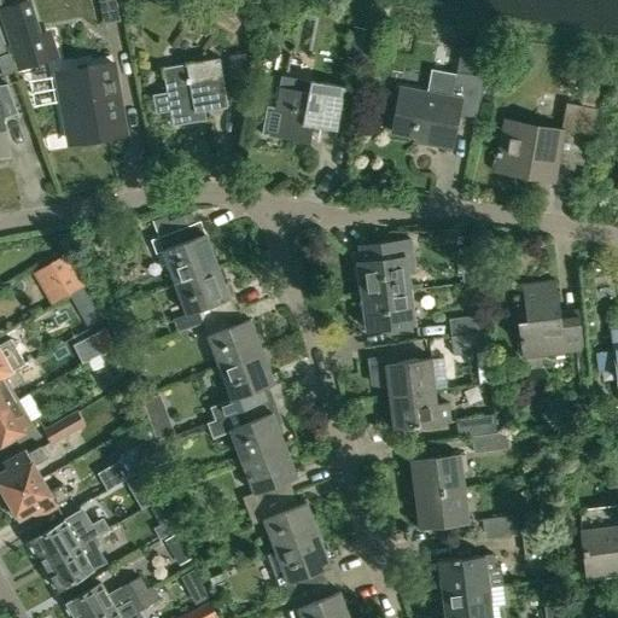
[(19,0),(5,5),(21,57),(46,48),(30,0),(19,0)]
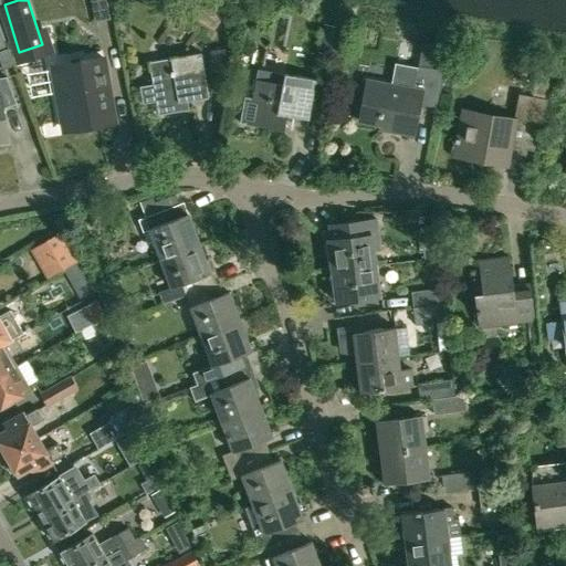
[(413,134),(419,104),(438,107),(444,70),(432,67),(437,45),(422,43),(413,90),(367,81),(360,121),(392,126),(392,130),(413,134)]
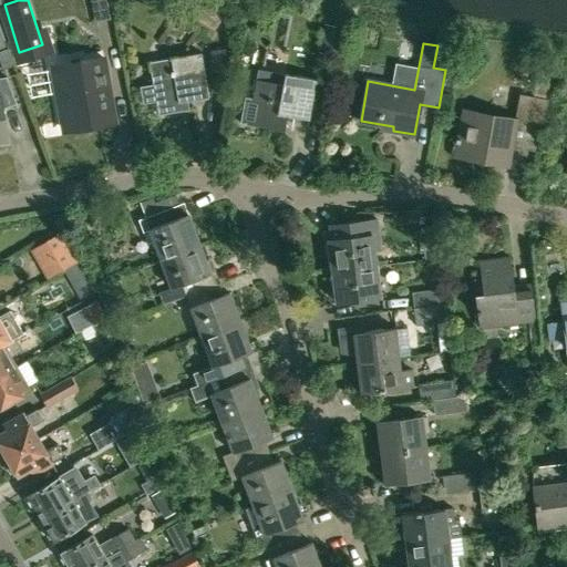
[(14,65),(12,61),(10,54),(8,49),(0,51),(0,58),(3,69),(14,65)]
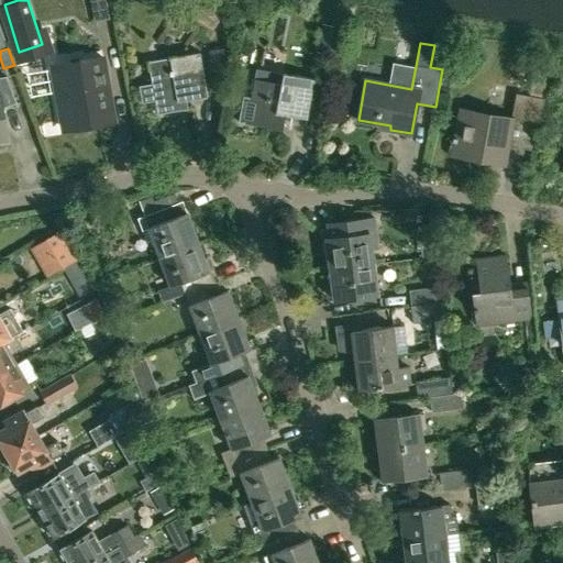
[(143,103),(156,101),(158,114),(178,110),(177,101),(208,96),(200,53),(169,58),(148,62),(153,84),(140,86),(143,103)]
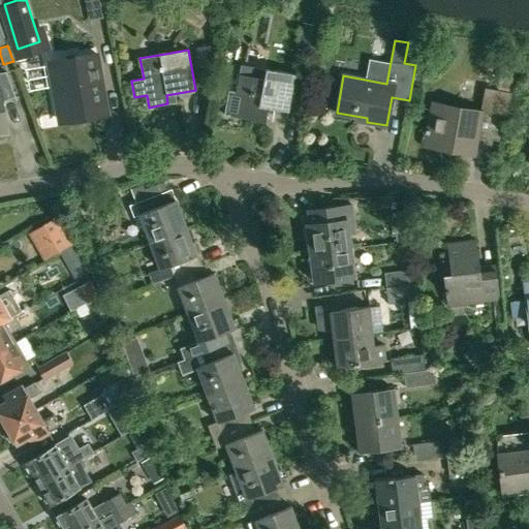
[(217,63),(214,51),(197,54),(199,66),(217,63)]
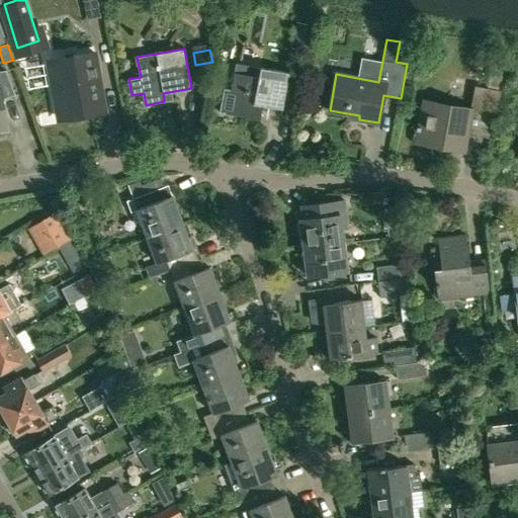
[(94,82),(99,81),(94,53),(73,57),(74,65),(56,68),(59,87),(54,88),(58,112),(82,108),(83,116),(99,113),(94,82)]
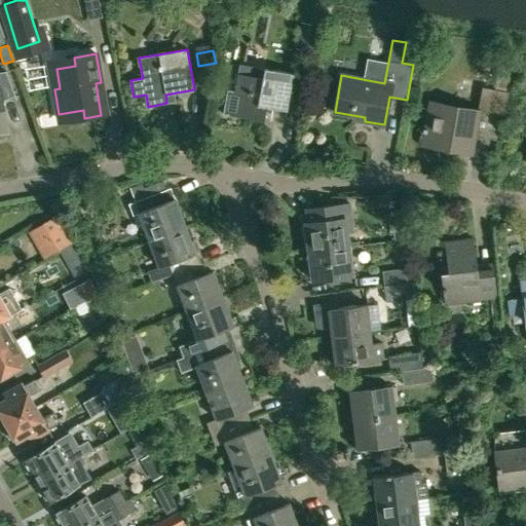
[(242,65),(240,74),(237,74),(234,90),(227,89),(223,113),(264,121),(266,107),(287,110),(294,74),(242,65)]
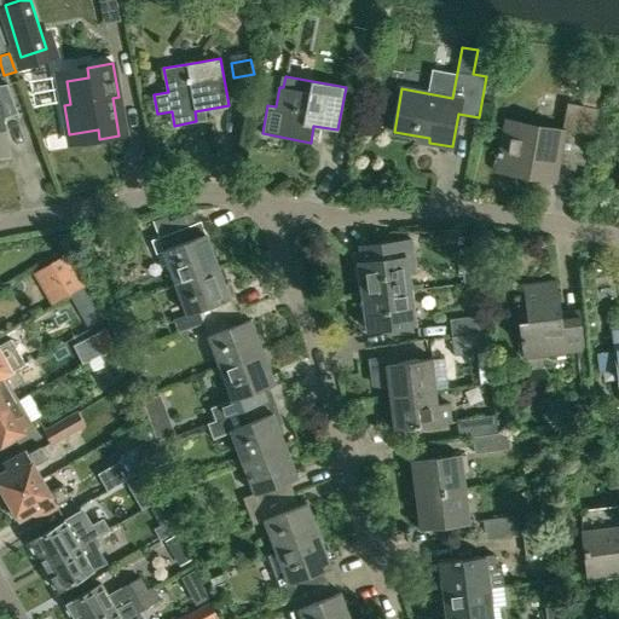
[(0,155),(7,154),(0,120),(18,113),(7,85),(0,85),(0,155)]
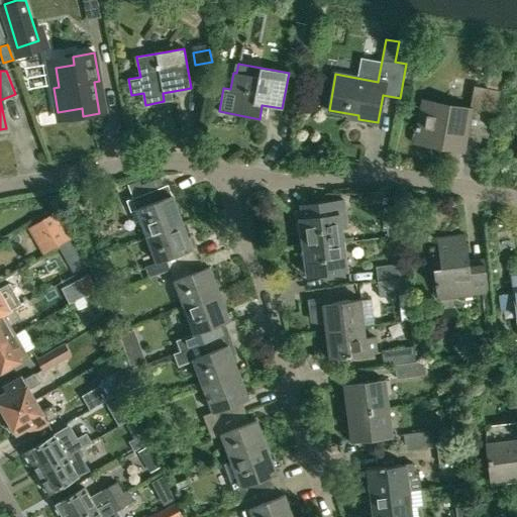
[(474,85),(470,109),(423,101),(415,141),(464,150),(470,118),(494,122),(500,90),(474,85)]
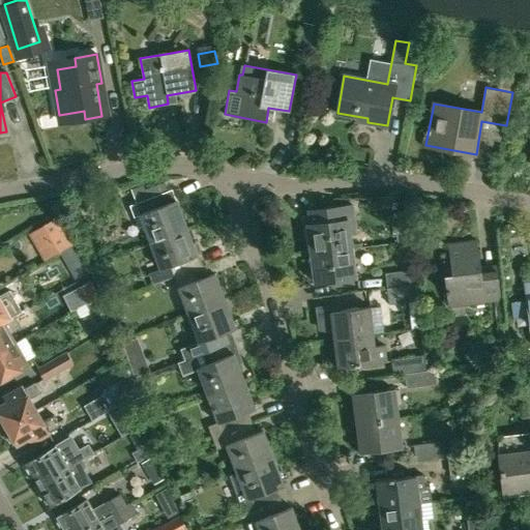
[(150,241),(152,240),(186,228),(176,200),(172,202),(168,192),(129,205),(134,216),(138,228),(144,226),(150,241)]
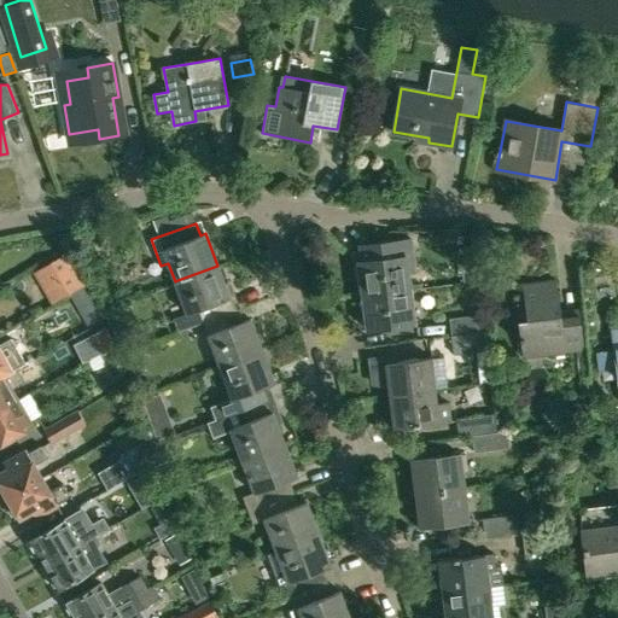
[(361,246),(362,262),(359,262),(362,295),(410,290),(408,272),(415,272),(412,239),(361,246)]
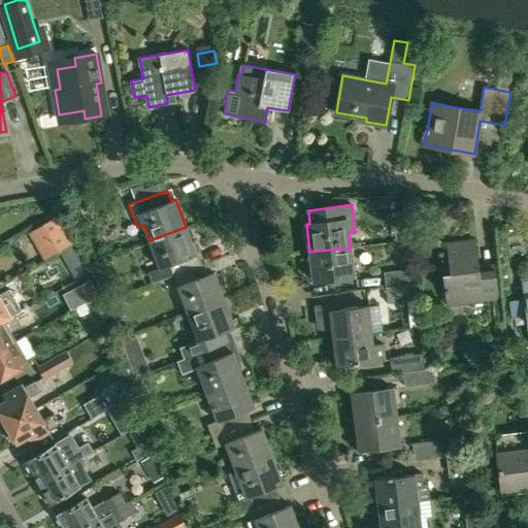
[(410,240),(408,210),(393,212),(396,241),(410,240)]
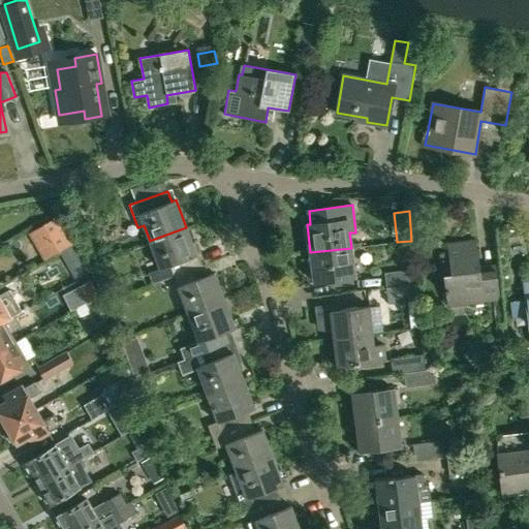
[(59,215),(27,234),(43,261),(79,241),(72,230),(69,232),(59,215)]
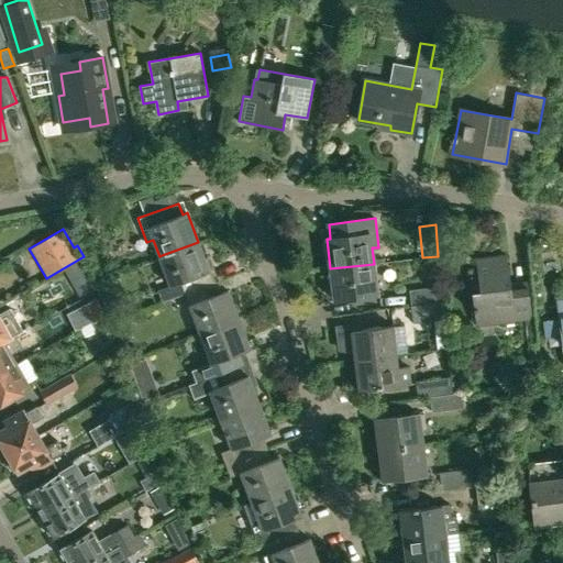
[(157,290),(162,301),(185,294),(184,294),(213,283),(209,271),(198,242),(162,255),(159,256),(170,286),(157,290)]
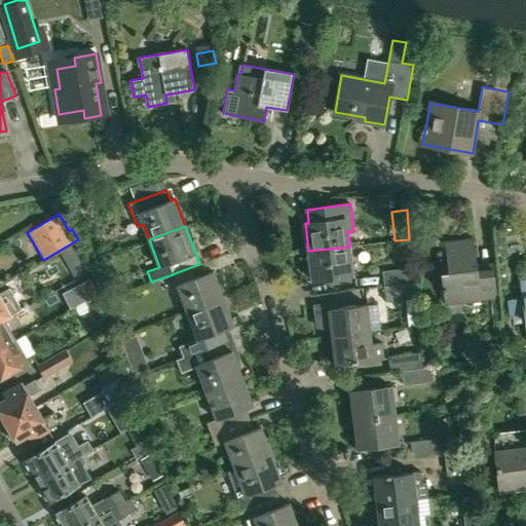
[(445,303),(490,298),(491,317),(498,316),(496,297),(497,297),(492,263),(477,264),(474,238),(445,242),(448,272),(441,273),(445,303)]
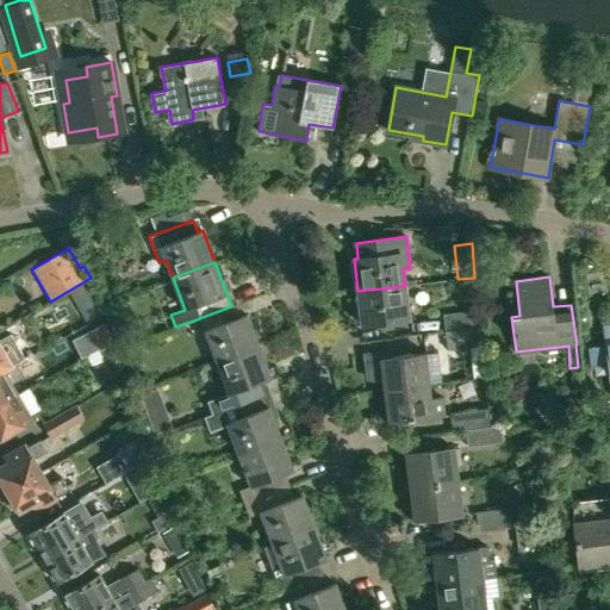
[(69,291),(78,304),(94,296),(87,281),(69,291)]
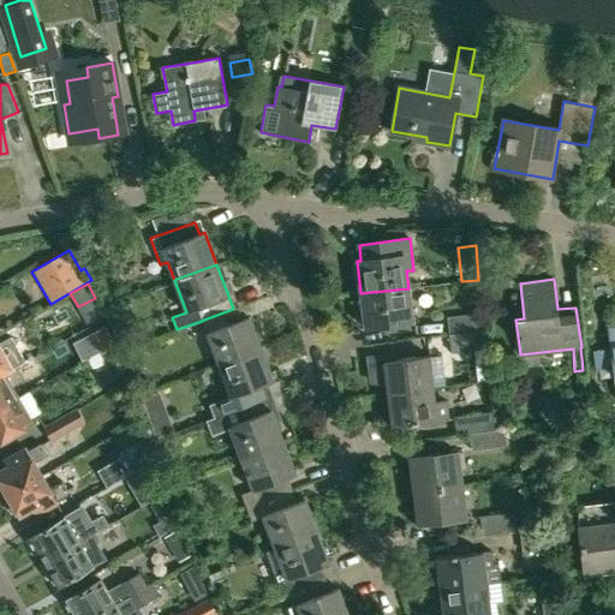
[(360,293),(365,327),(412,321),(408,288),(360,293)]
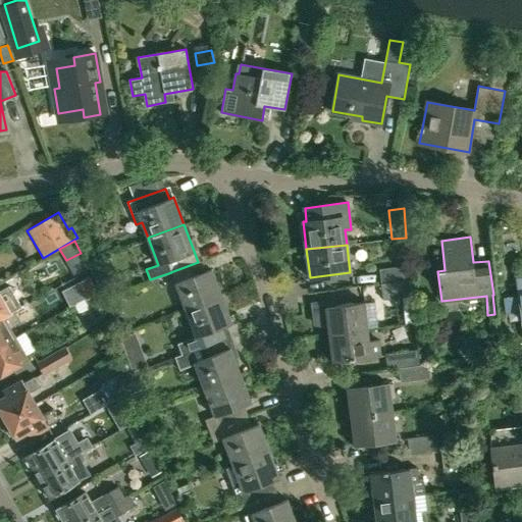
[(211,269),(202,272),(198,262),(170,272),(171,272),(175,282),(186,310),(221,296),(211,269)]
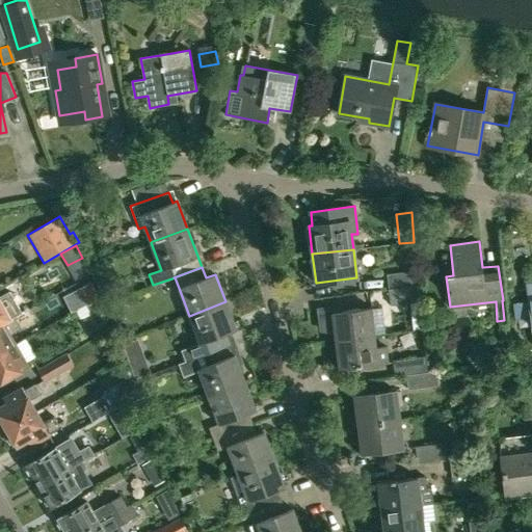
[(387,274),(389,288),(389,289),(418,286),(416,271),(387,274)]
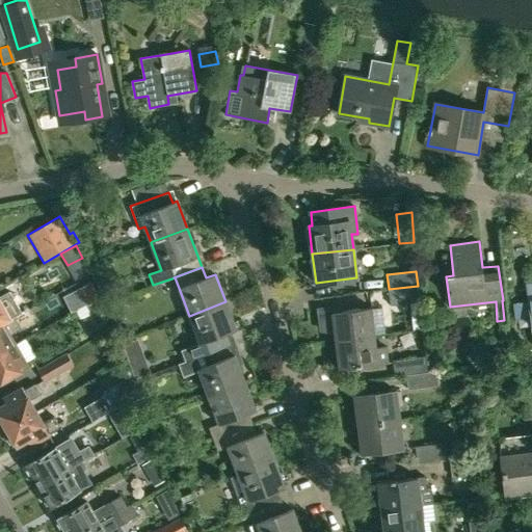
[(72,302),(75,310),(98,297),(91,282),(63,297),(68,304),(72,302)]
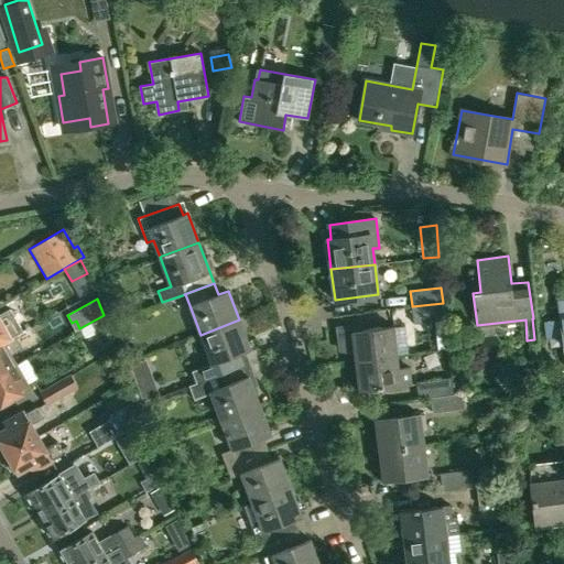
[(563,350),(563,300),(557,302),(561,320),(548,322),(550,339),(562,337),(563,350)]
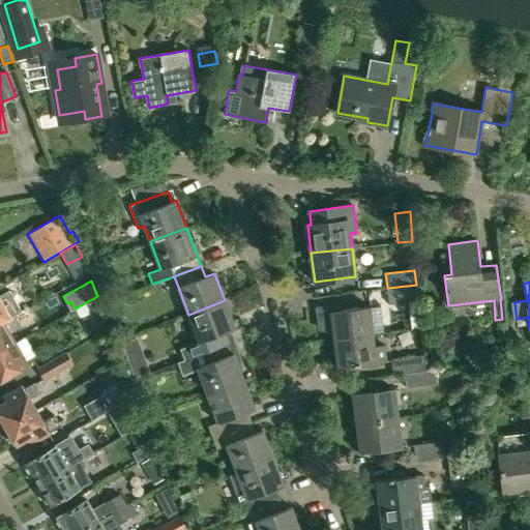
[(388,303),(418,299),(416,285),(387,288),(388,303)]
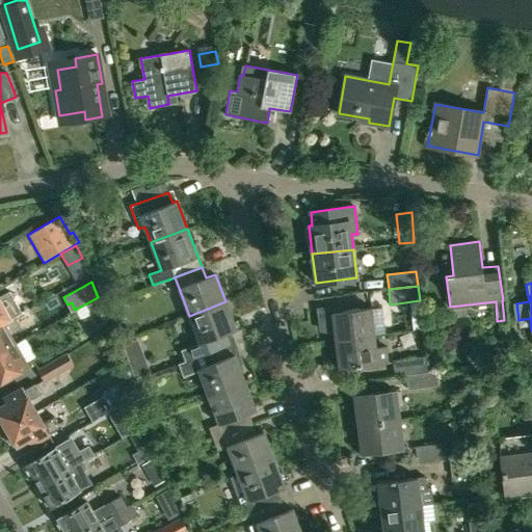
[(106,321),(98,297),(75,310),(76,311),(72,313),(78,322),(86,337),(105,325),(106,321)]
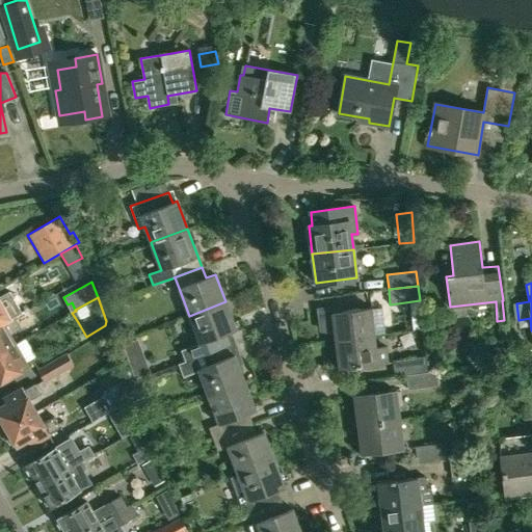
[(0,325),(10,319),(0,300),(0,325)]
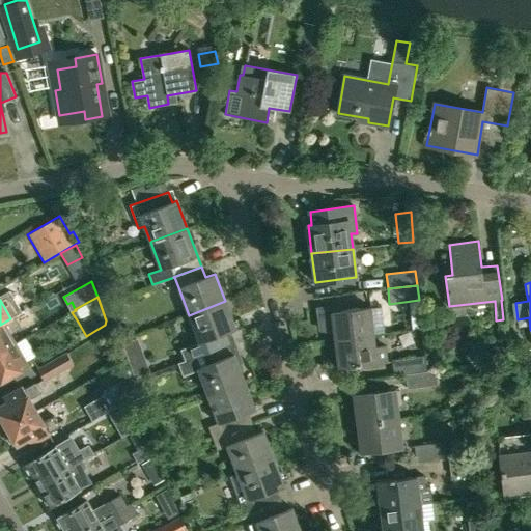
[(196,343),(200,354),(200,355),(230,343),(226,333),(235,329),(225,301),(189,315),(199,342),(196,343)]
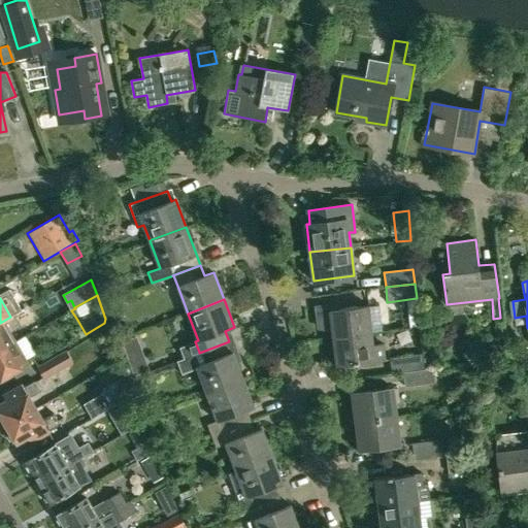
[(332,330),(333,337),(371,332),(368,306),(331,310),(331,306),(317,307),(319,328),(332,330)]
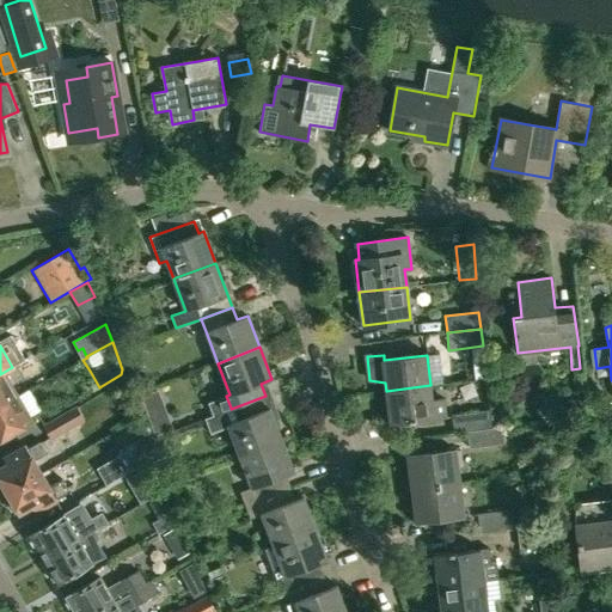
[(0,374),(0,405),(14,397),(8,386),(23,379),(16,365),(12,367),(0,374)]
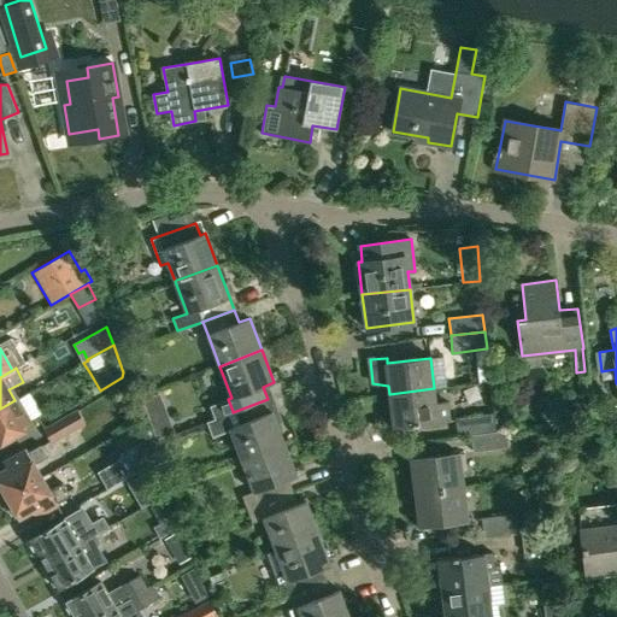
[(318,377),(303,382),(307,397),(323,392),(318,377)]
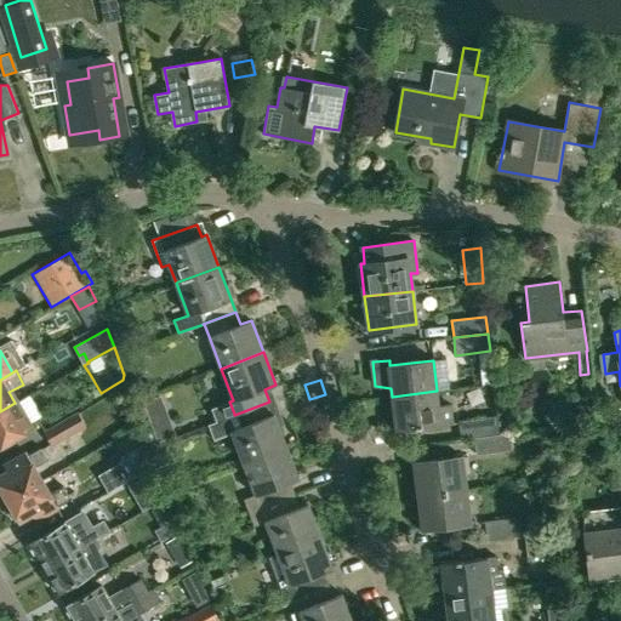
[(450,404),(439,405),(437,391),(392,397),(396,429),(442,425),(442,423),(453,422),(450,404)]
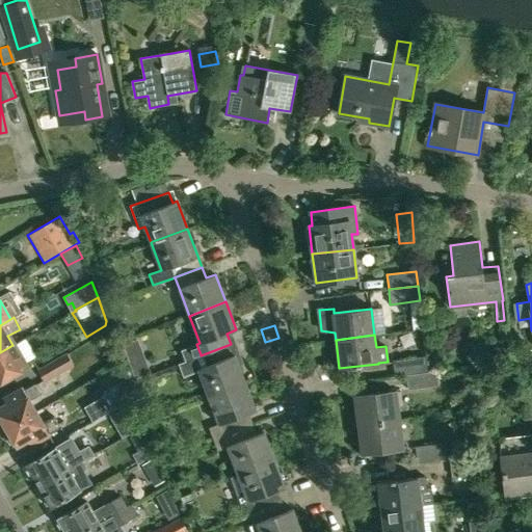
[(198,369),(208,395),(218,392),(245,381),(235,355),(231,344),(201,355),(205,366),(198,369)]
